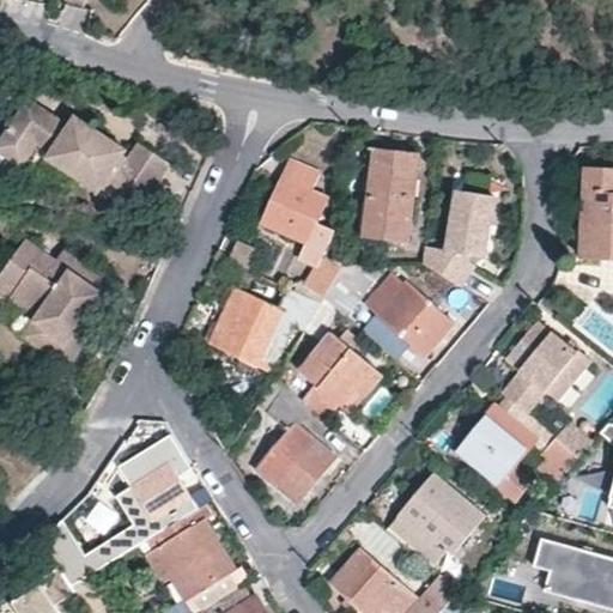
[(102,132),(99,138),(84,131),(87,125),(67,113),(61,123),(18,99),(0,129),(0,145),(22,158),(30,144),(44,152),(41,158),(95,189),(99,183),(109,169),(145,188),(164,156),(132,138),(121,156),(116,153),(122,144),(102,132)]
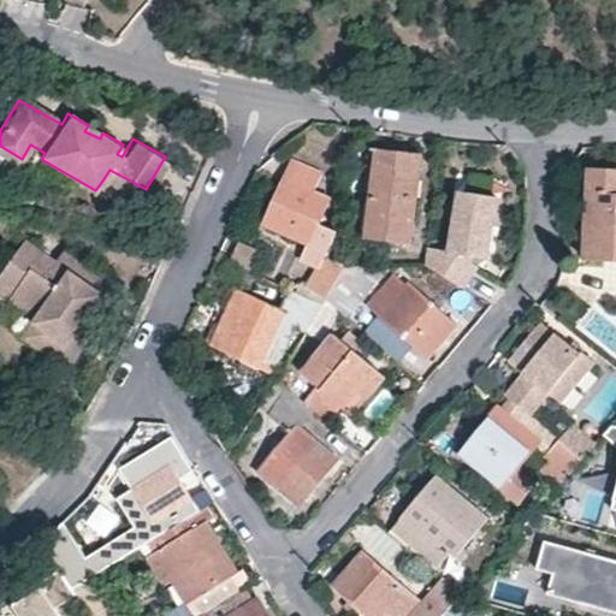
[(100,138),(102,132),(88,125),(84,131),(100,138)]
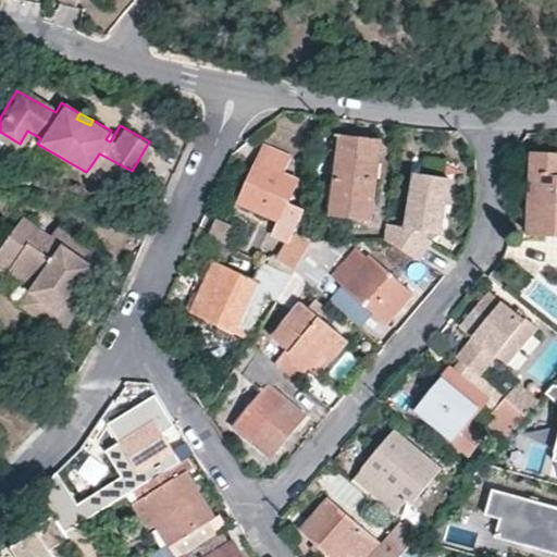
[(0,132),(0,151),(11,158),(20,144),(0,132)]
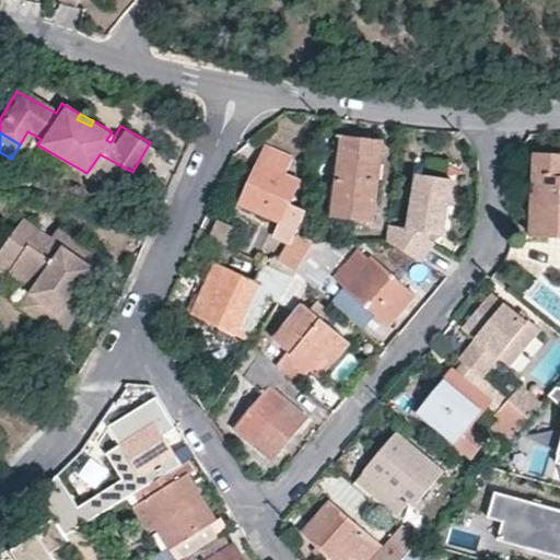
[(382,141),(343,136),(333,218),(372,223),(382,141)]
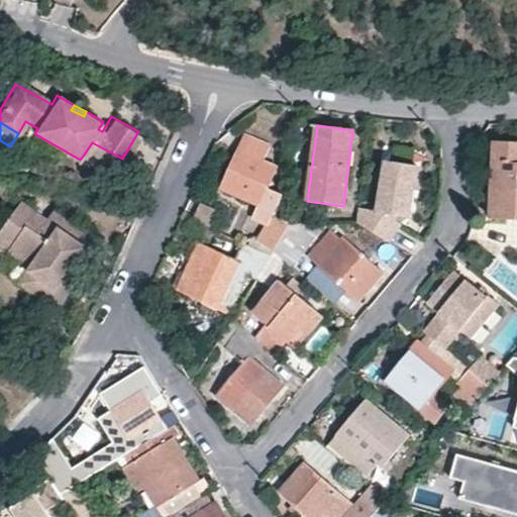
[(92,142),(84,154),(114,173),(122,159),(92,142)]
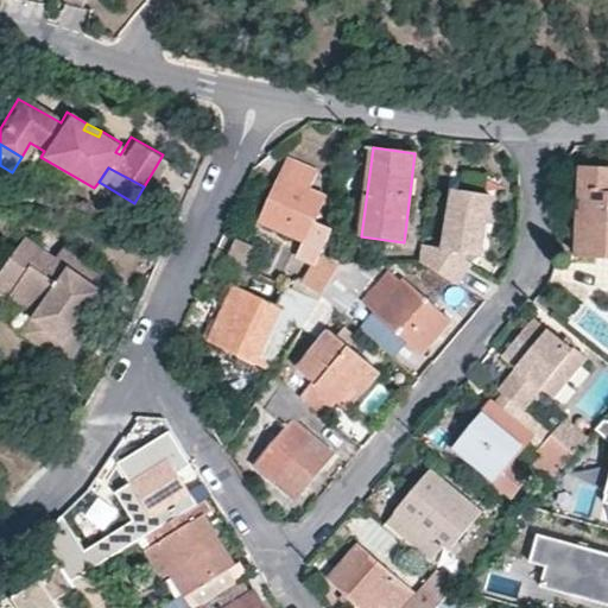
[(607,169),(581,168),(577,257),(607,258),(607,169)]
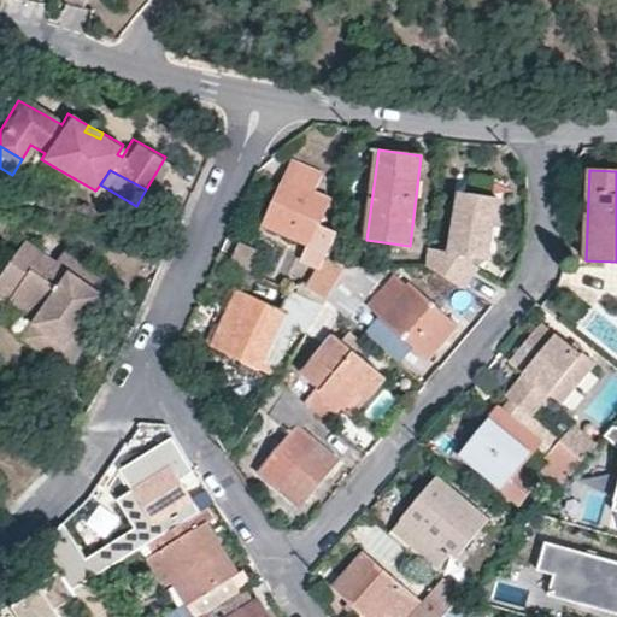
[(285,182),(265,225),(307,244),(301,258),(321,266),(310,293),(325,304),(346,268),(327,258),(336,233),(319,224),(328,200),(285,182)]
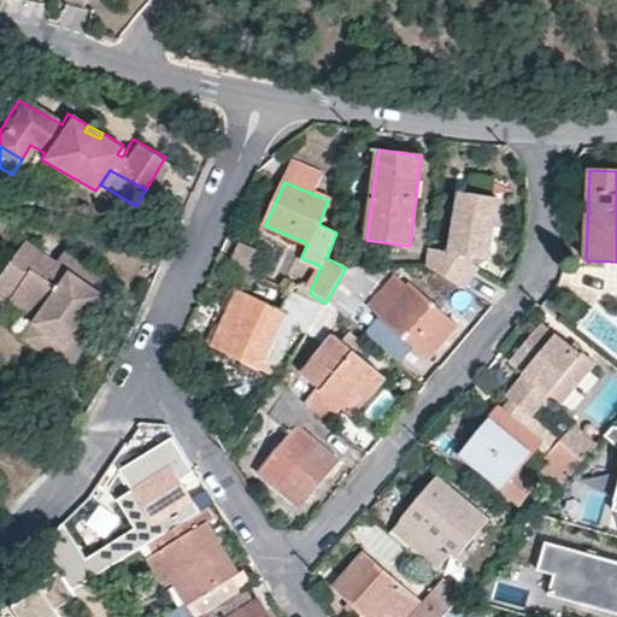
[(494,199),(458,195),(450,247),(427,247),(424,264),(462,287),(475,268),(457,253),(486,256),(494,199)]
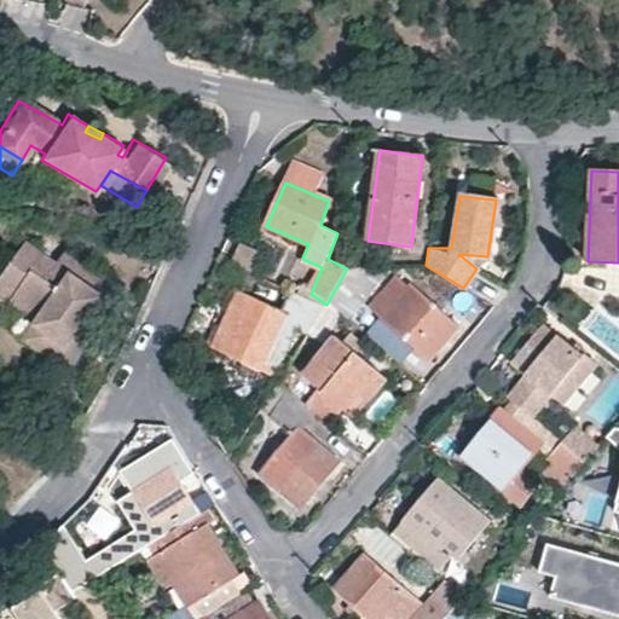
[(28,241),(0,283),(0,289),(42,317),(39,322),(71,343),(61,359),(73,368),(99,328),(82,318),(90,307),(96,310),(106,291),(58,260),(28,241)]
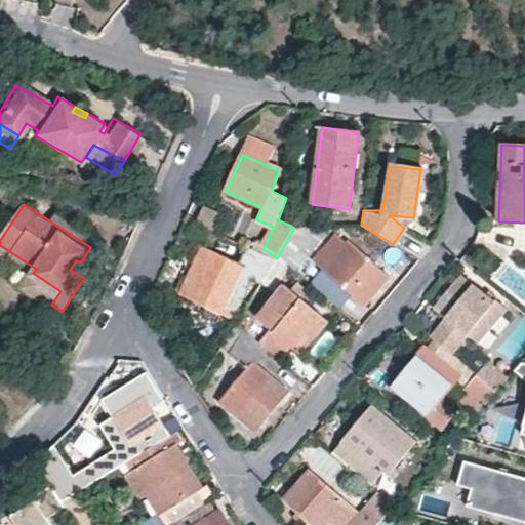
[(90,247),(98,234),(58,207),(49,220),(90,247)]
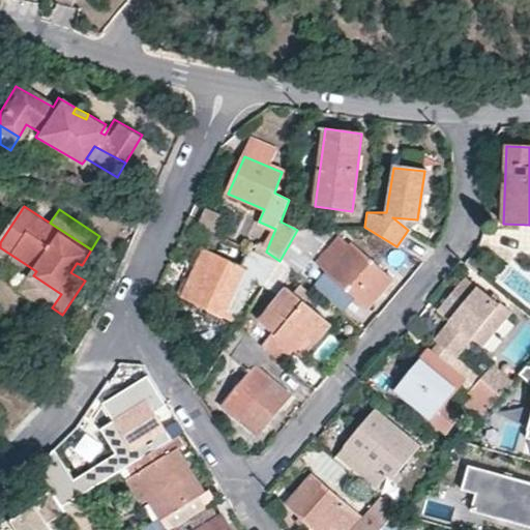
[(333,229),(297,230),(280,261),(290,269),(297,275),(333,229)]
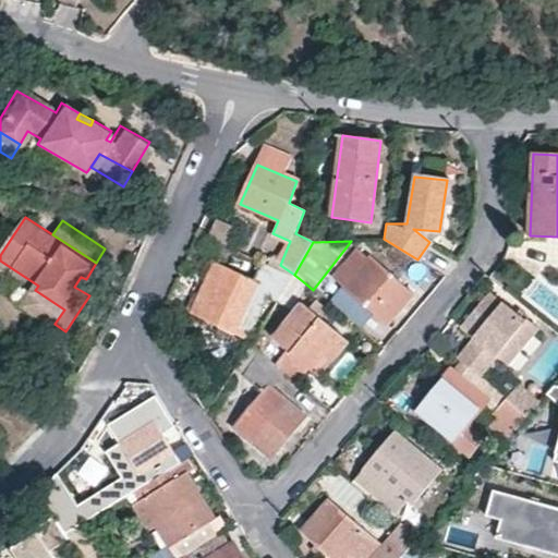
[(386,326),(413,294),(370,257),(367,259),(358,251),(334,278),(386,326)]
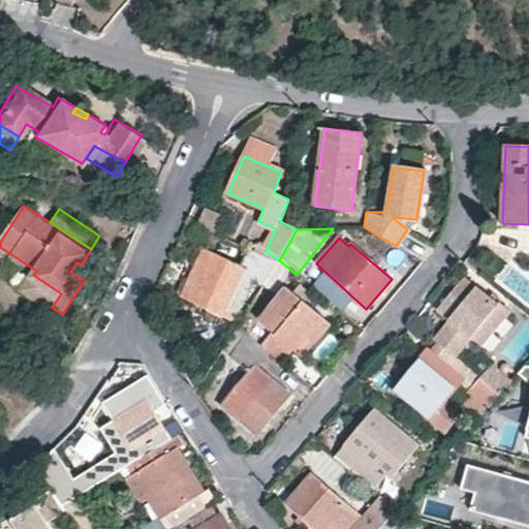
[(275,267),(279,260),(266,251),(260,248),(256,257),(275,267)]
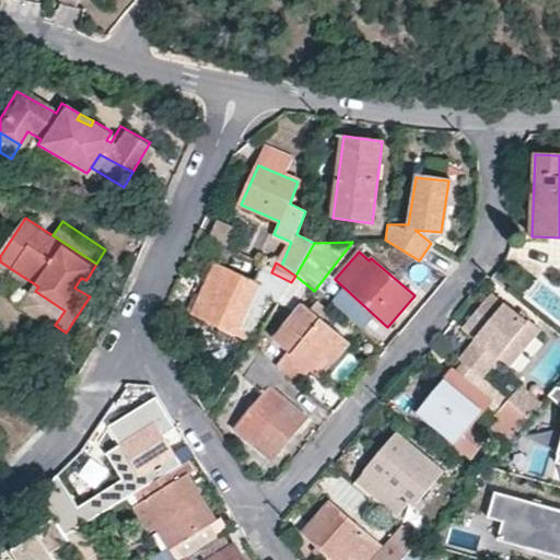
[(261,267),(254,282),(223,268),(200,318),(237,335),(241,328),(252,334),(268,299),(279,303),(291,282),(271,272),(261,267)]
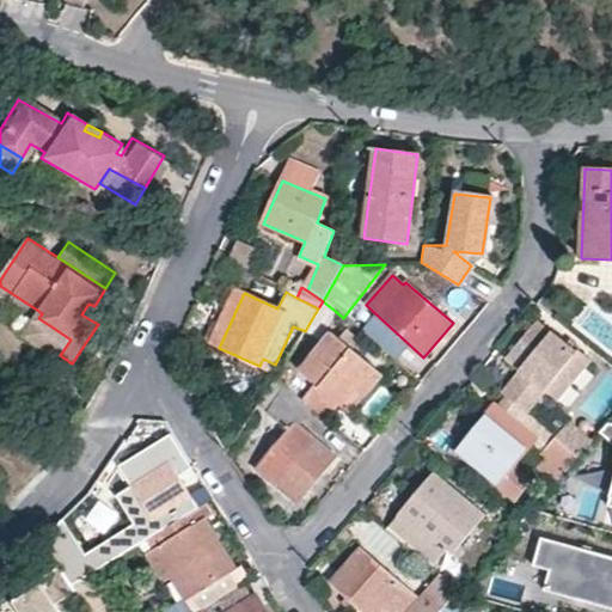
[(98,324),(104,313),(95,306),(89,304),(81,314),(98,324)]
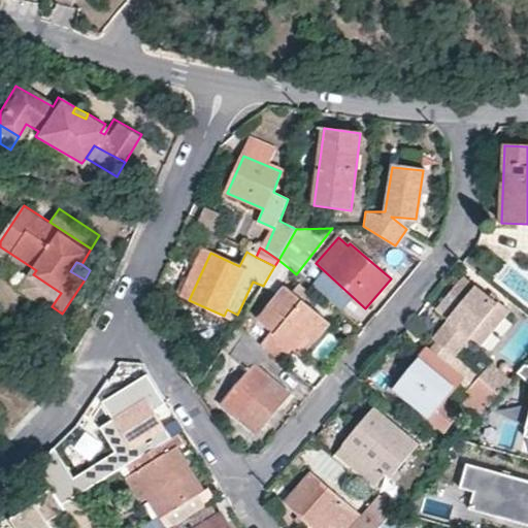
[(33,274),(24,289),(52,306),(61,293),(33,274)]
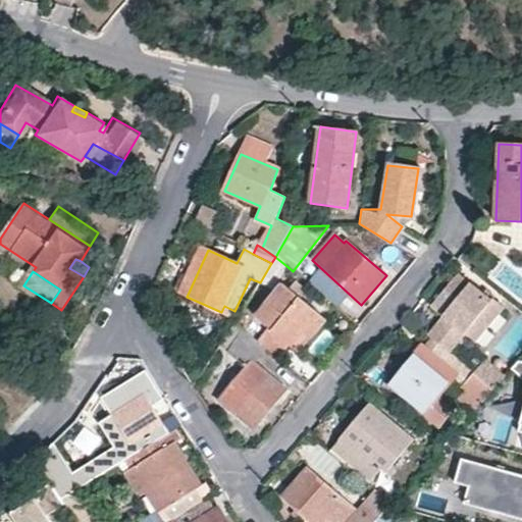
[(299,299),(305,292),(293,282),(288,289),(299,299)]
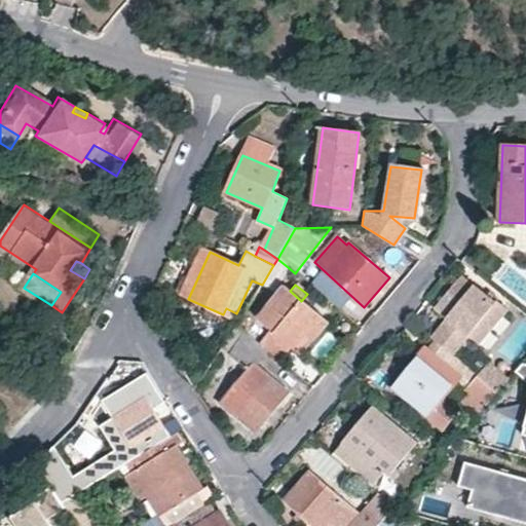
[(474,287),(431,337),(453,355),(473,333),(483,341),(506,313),(474,287)]
